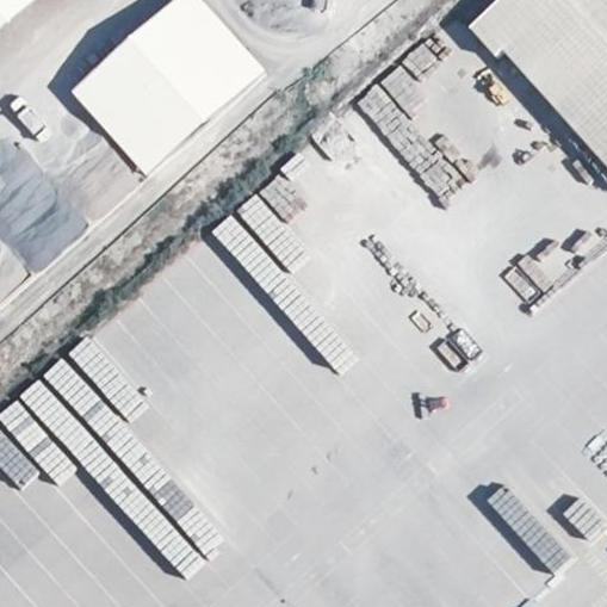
[(0,28),(32,0),(0,0),(0,28)]
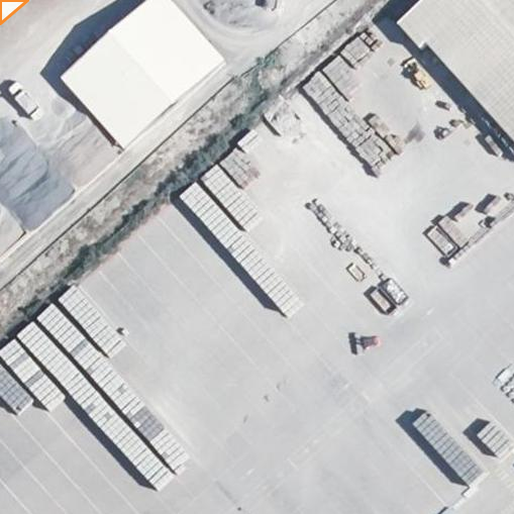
[(143,0),(59,76),(122,146),(222,57),(171,0),(143,0)]
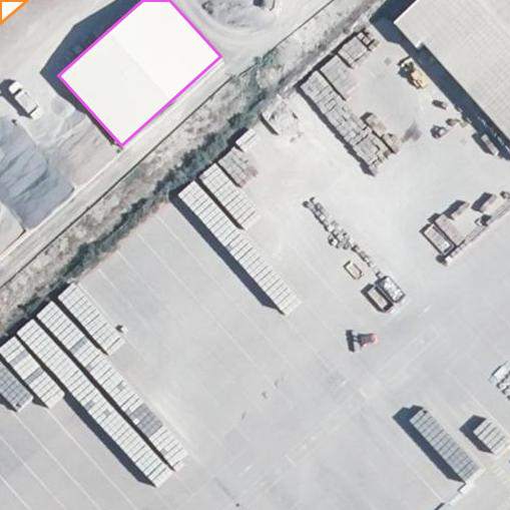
[(420,0),(394,24),(416,49),(423,43),(509,140),(509,0),(420,0)]
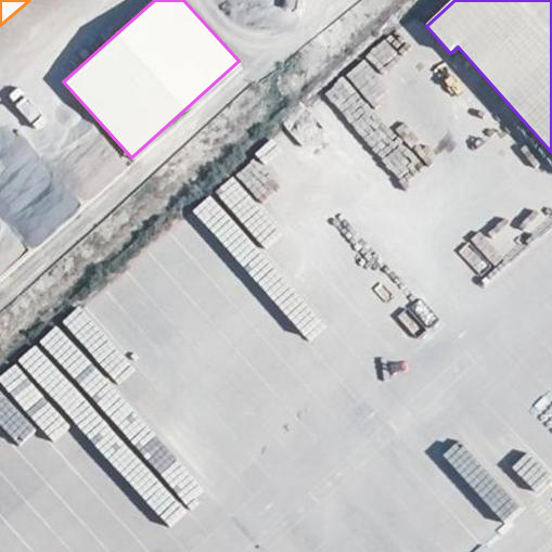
[(337,74),(321,90),(344,114),(360,98),(337,74)]
